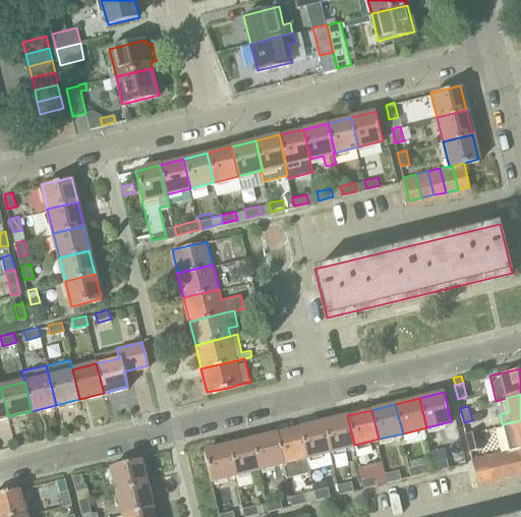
[(354,445),(347,415),(324,421),(331,451),(354,445)]
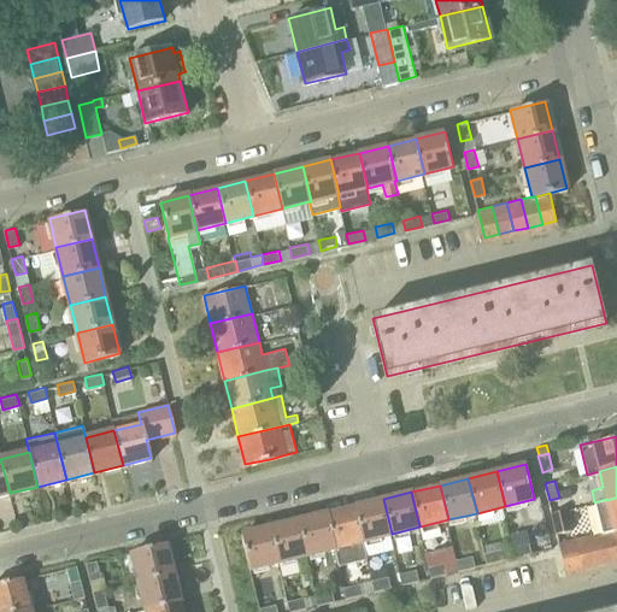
[(603,531),(613,528),(613,529),(616,529),(616,528),(616,498),(606,500),(606,499),(594,502),(603,531)]
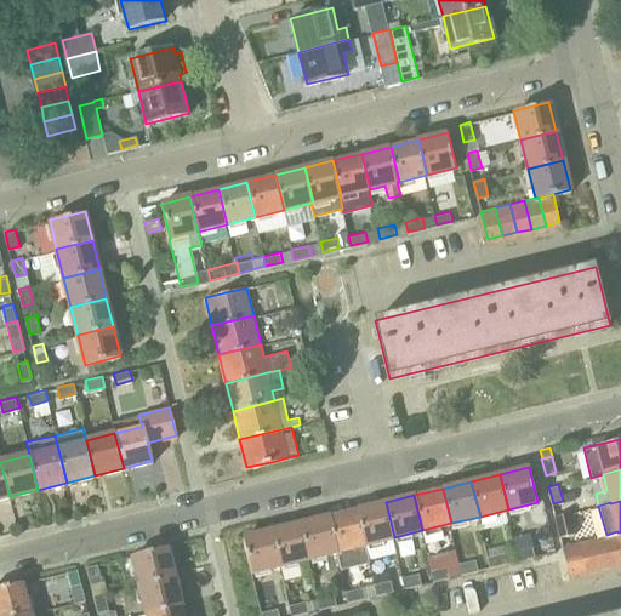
[(357,509),(365,545),(394,537),(386,502),(357,509)]
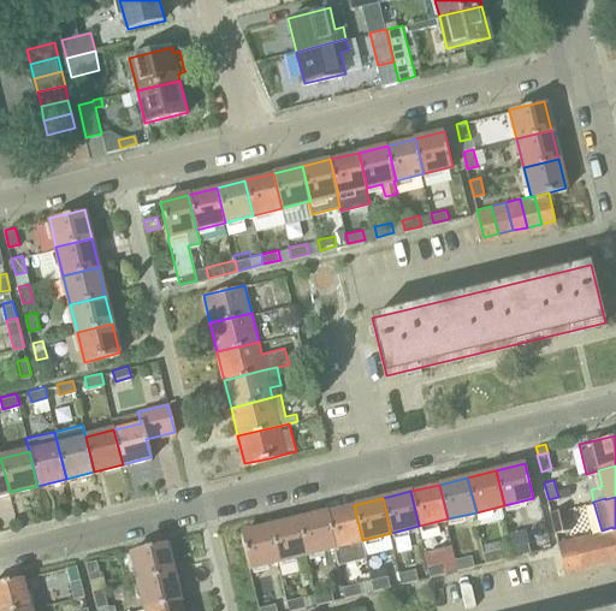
[(325,511),(335,546),(362,540),(354,505),(325,511)]
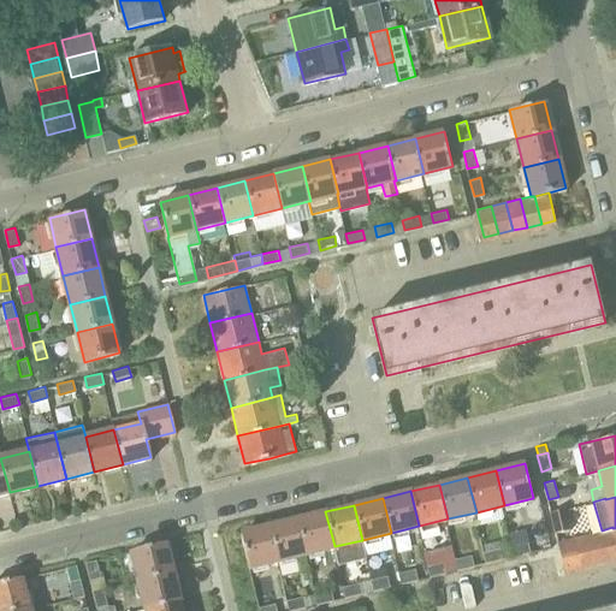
[(564,508),(551,511),(550,511),(555,532),(556,532),(569,528),(564,508)]
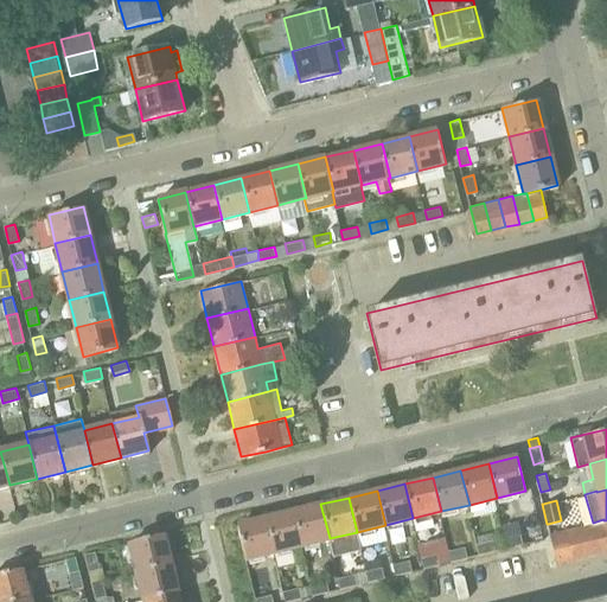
[(320,504),(293,511),(301,545),(330,538),(320,504)]
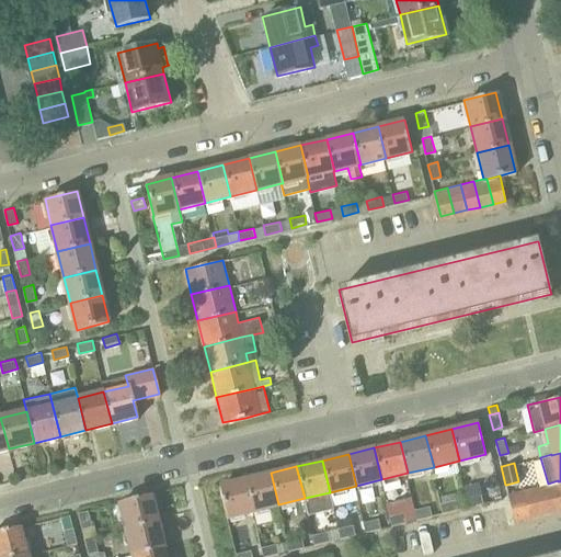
[(278,504),(271,473),(244,479),(252,511),(278,504)]
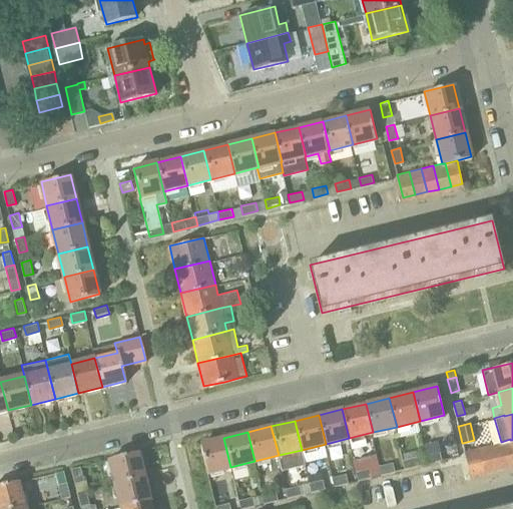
[(230,467),(223,438),(199,444),(207,473),(230,467)]
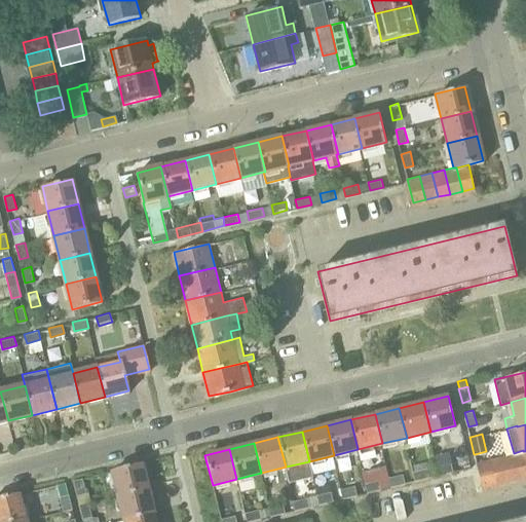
[(523,451),(523,450),(514,453),(519,477),(525,475),(525,451),(523,451)]
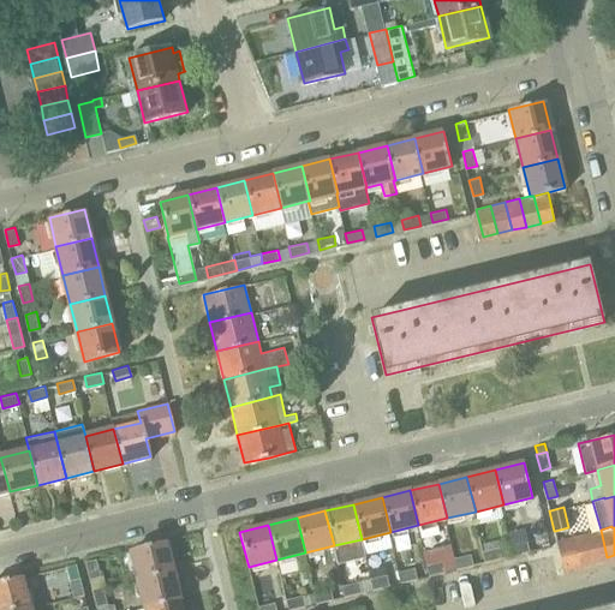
[(607,557),(601,530),(586,533),(593,561),(607,557)]
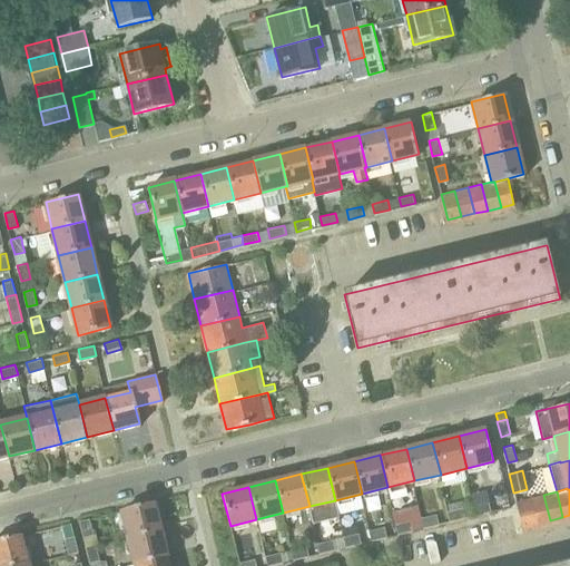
[(530,498),(536,524),(550,520),(543,495),(530,498)]
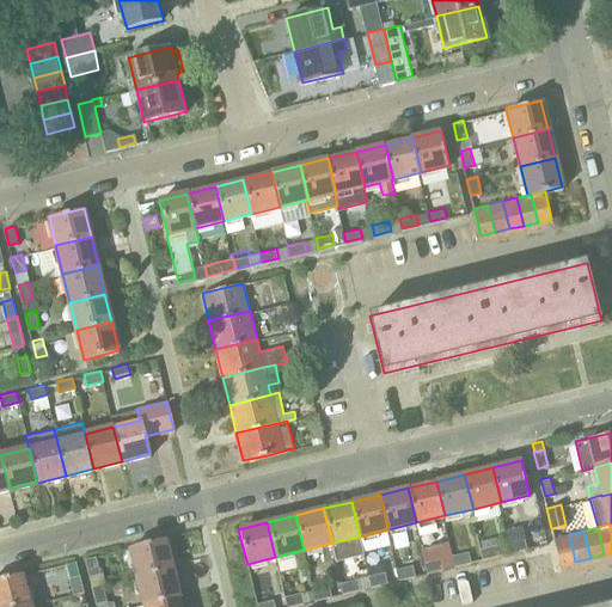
[(575,562),(569,534),(555,537),(562,565),(575,562)]
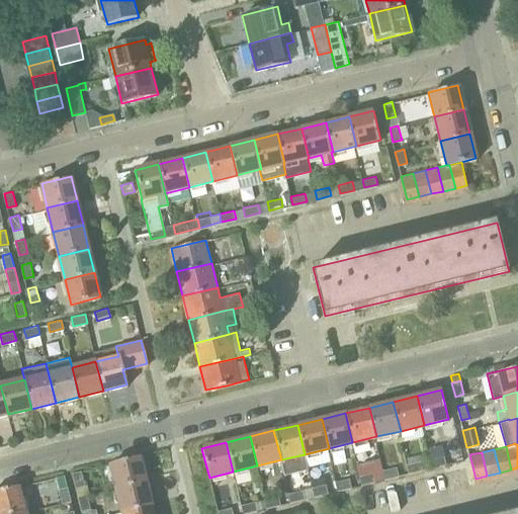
[(430,457),(433,466),(446,462),(444,454),(430,457)]
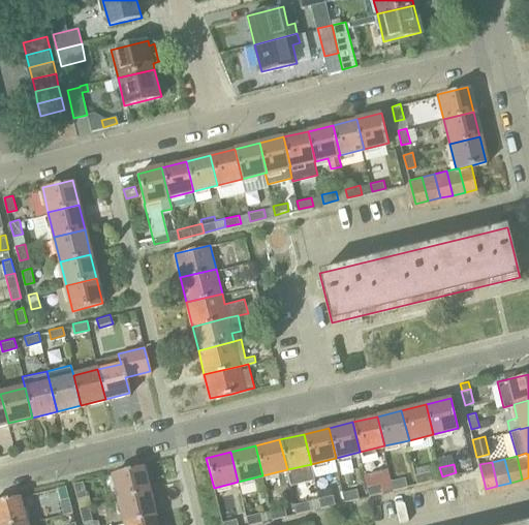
[(112,473),(118,497),(148,490),(143,465),(112,473)]
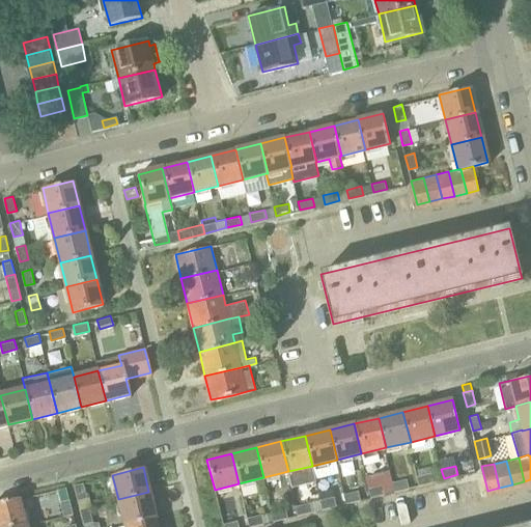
[(384,493),(394,491),(389,469),(365,474),(368,488),(382,484),(384,493)]
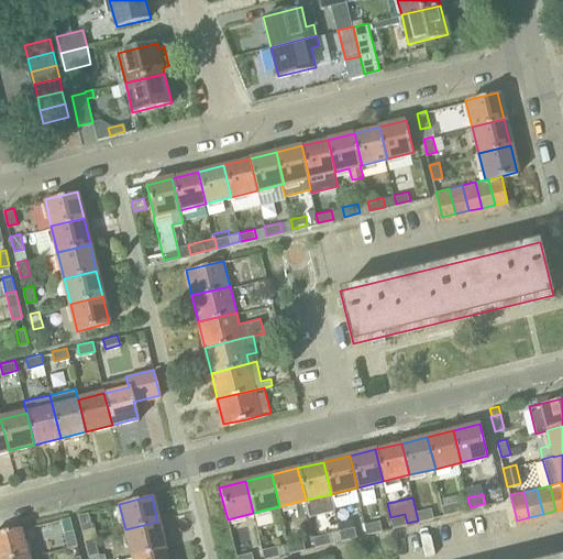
[(442,504),(444,513),(460,510),(457,501),(442,504)]
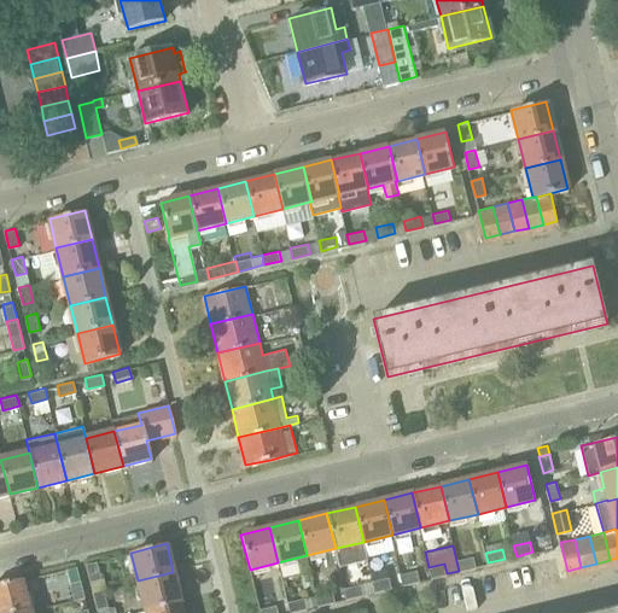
[(458,560),(460,570),(476,566),(473,556),(458,560)]
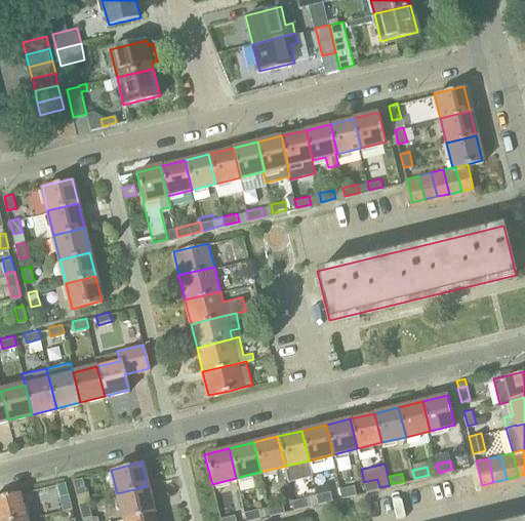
[(73,479),(79,503),(88,499),(82,476),(73,479)]
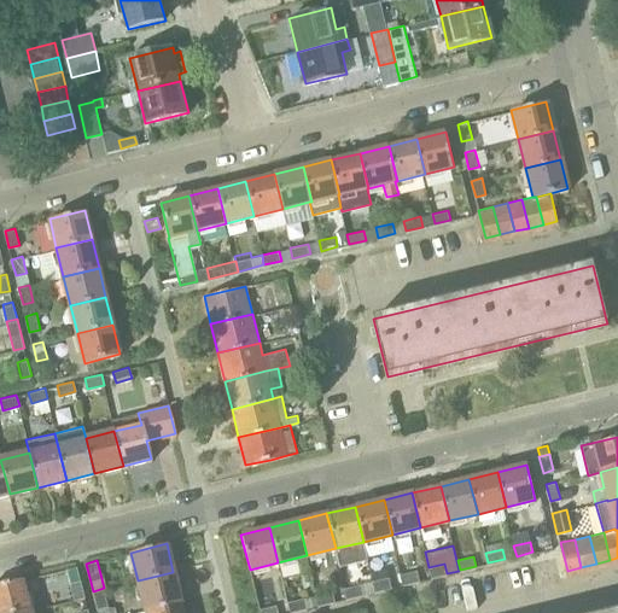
[(429,567),(431,577),(447,573),(444,564),(429,567)]
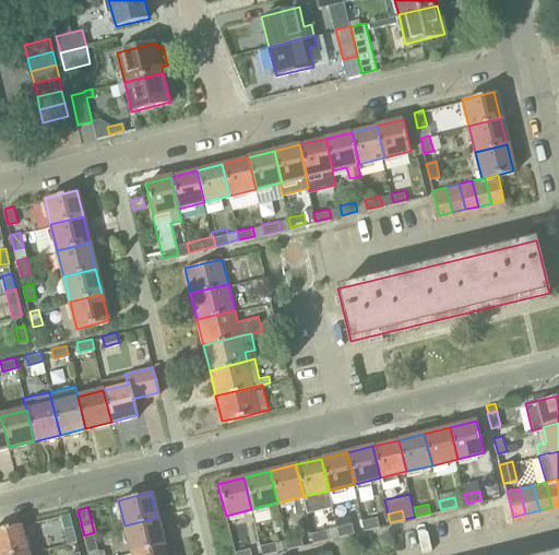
[(363,519),(365,529),(380,524),(378,516),(363,519)]
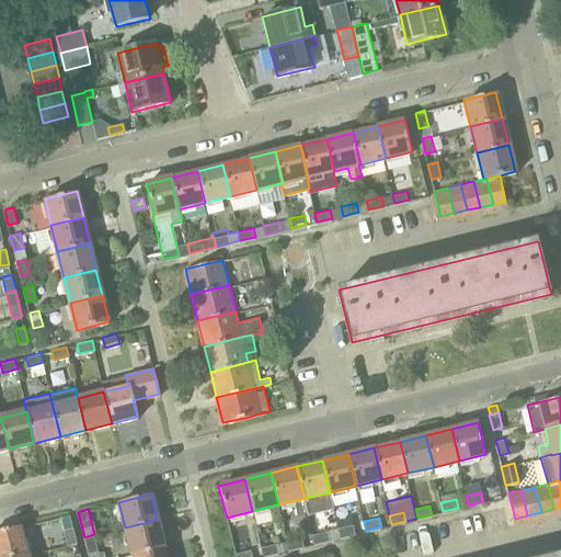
[(163,546),(157,520),(125,527),(132,554),(163,546)]
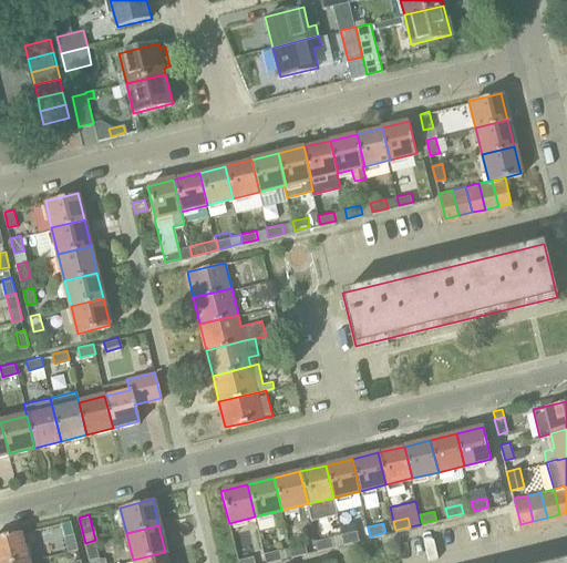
[(342,533),(344,543),(359,539),(357,530),(342,533)]
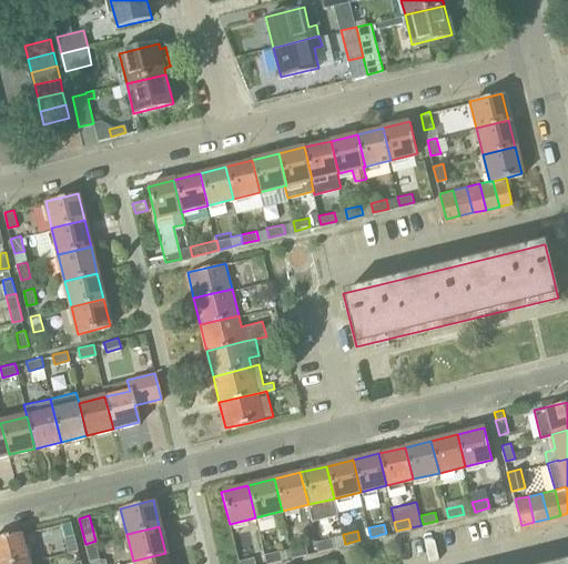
[(0,563),(4,563),(28,559),(21,533),(0,537),(0,563)]
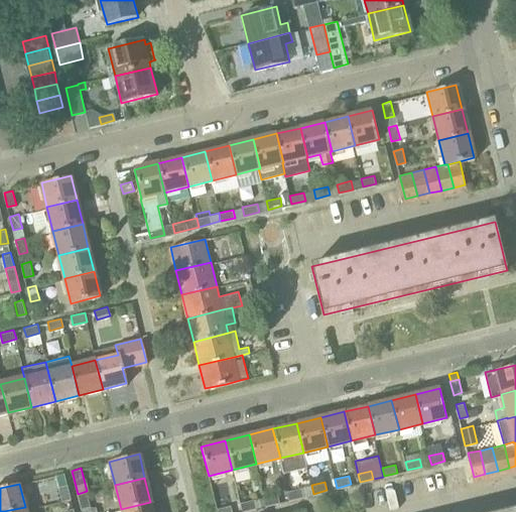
[(61,500),(71,498),(67,484),(58,486),(61,500)]
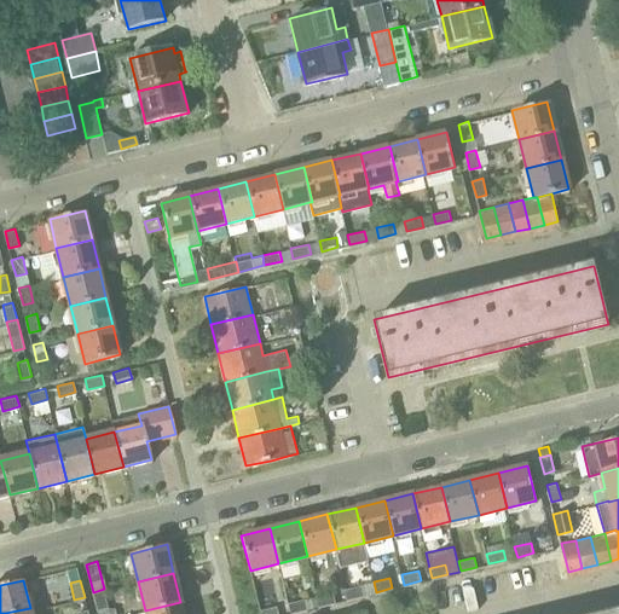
[(346,589),(348,598),(365,595),(363,584),(346,589)]
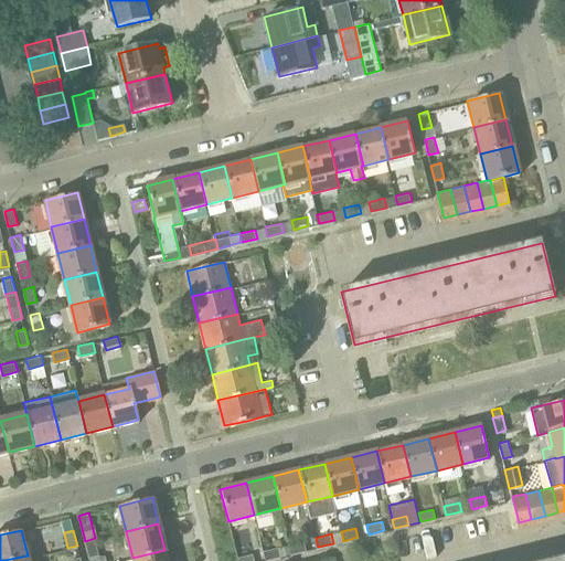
[(99,560),(95,538),(85,541),(89,560),(99,560)]
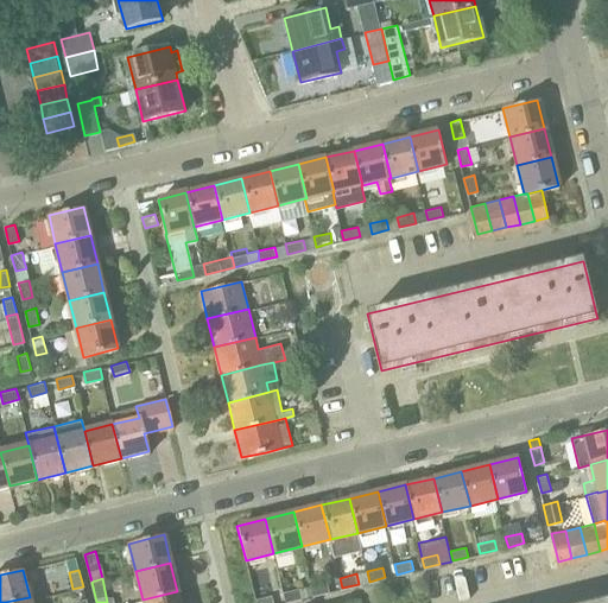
[(327,581),(311,585),(314,595),(329,591),(327,581)]
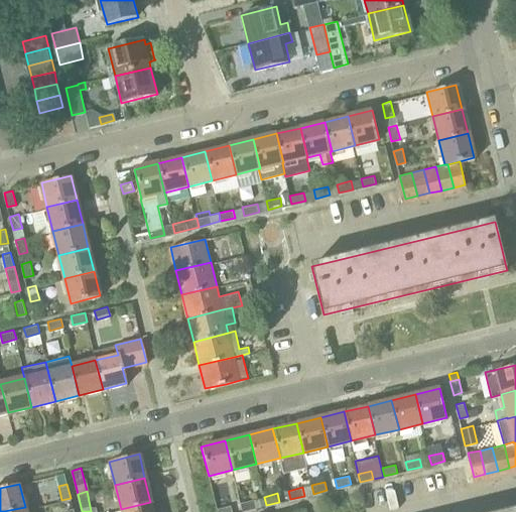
[(264,497),(254,499),(241,502),(243,511),(266,505),(264,497)]
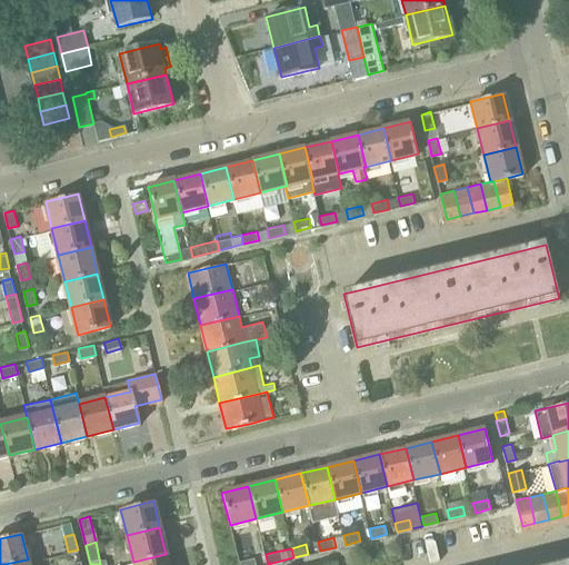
[(168,564),(166,554),(133,562),(133,564),(168,564)]
